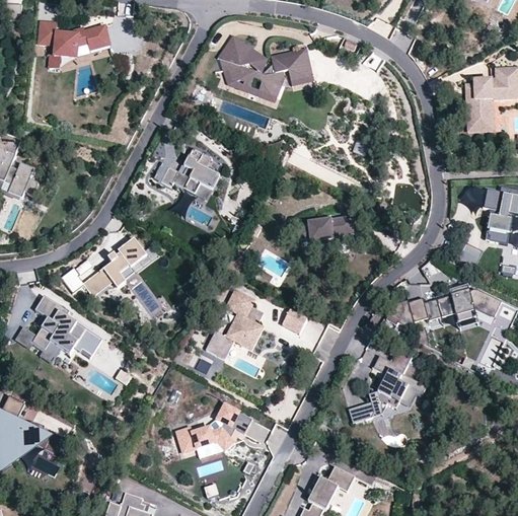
[(21,3),(5,3),(5,17),(21,18),(21,3)]
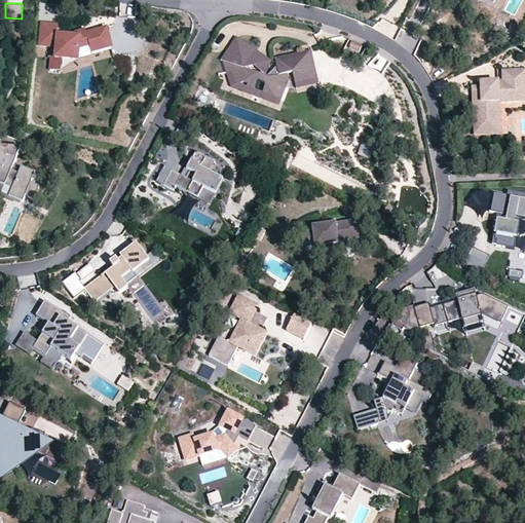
[(58,23),(41,21),(39,42),(55,44),(54,55),(62,57),(77,58),(79,45),(88,43),(90,49),(111,44),(106,26),(85,31),(86,33),(81,35),(75,34),(57,32),(58,23)]
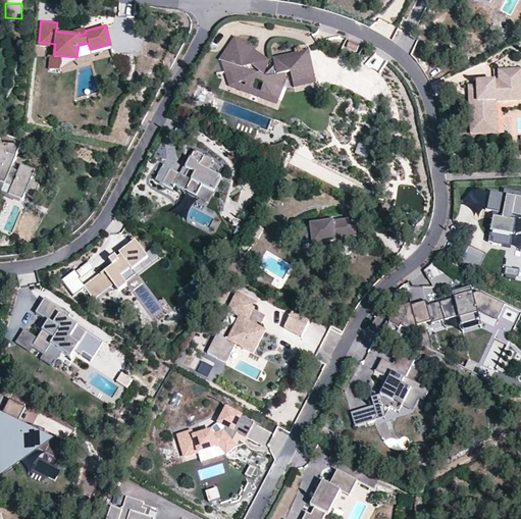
[(293,81),(314,75),(309,51),(273,60),(274,62),(269,67),(271,70),(265,74),(263,73),(257,71),(249,68),(247,67),(249,61),(245,60),(252,48),(253,47),(233,35),(218,57),(235,63),(235,67),(230,67),(232,80),(238,81),(241,80),(246,82),(245,84),(252,87),(256,78),(261,80),(262,83),(259,90),(278,97),(282,84),(280,81),(285,76),(284,71),(291,69),(293,81)]
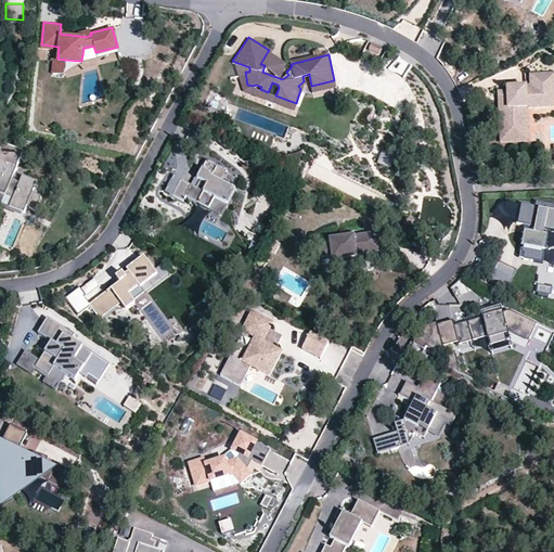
[(378,52),(381,46),(370,41),(368,47),(378,52)]
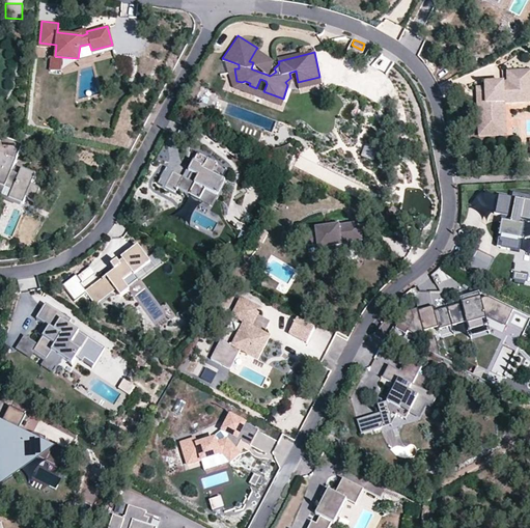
[(277,56),(278,61),(314,52),(313,48),(277,56)]
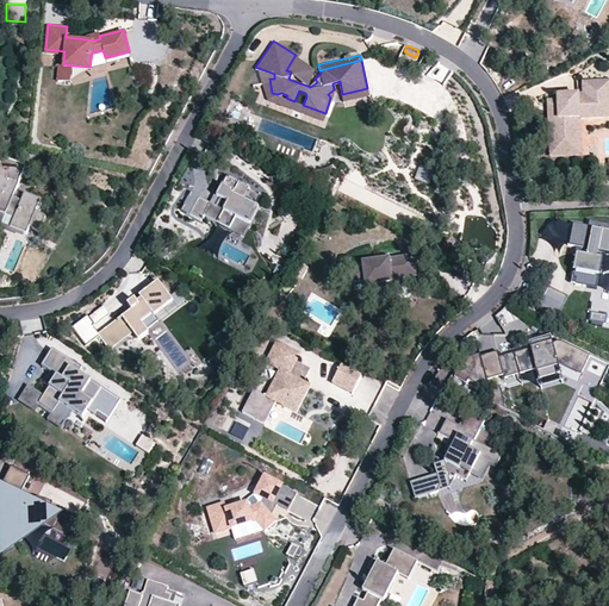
[(300,83),(308,86),(312,68),(294,56),(286,70),(291,72),(289,79),(291,80),(293,74),(302,81),(300,83)]
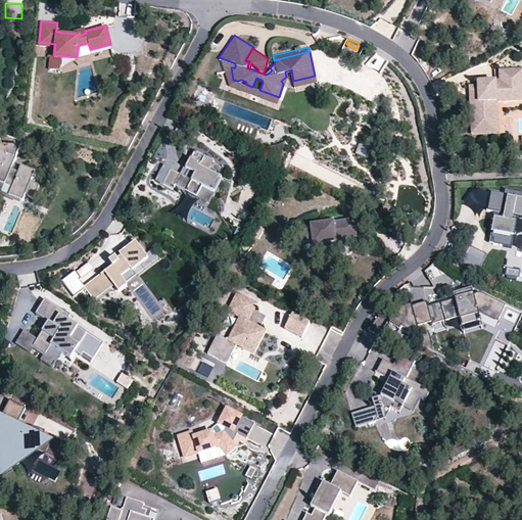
[(49,66),(60,67),(61,56),(54,55),(50,54),(49,66)]
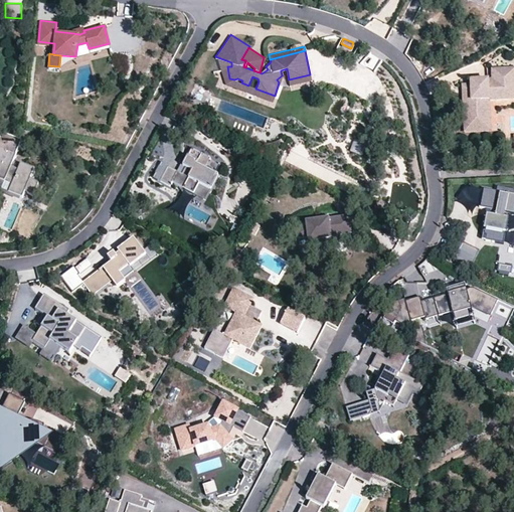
[(275,96),(255,89),(248,86),(241,82),(234,79),(229,78),(227,66),(231,66),(231,62),(215,56),(224,82),(273,101),(275,96)]
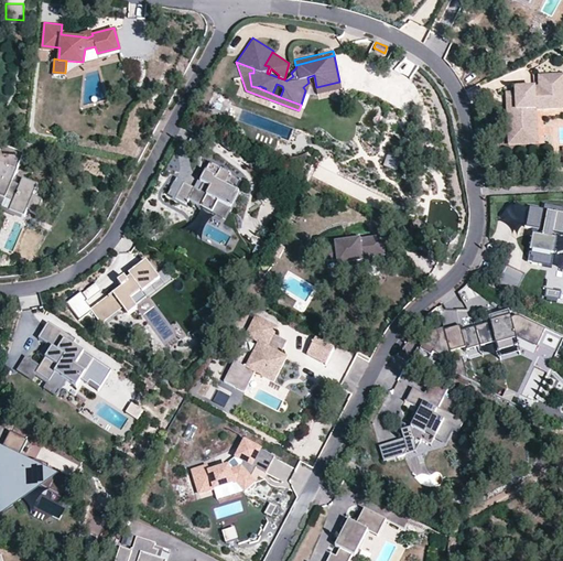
[(562,105),(562,72),(538,73),(539,84),(515,85),(515,90),(516,103),(506,103),(507,119),(516,119),(517,132),(536,131),(534,106),(562,105)]
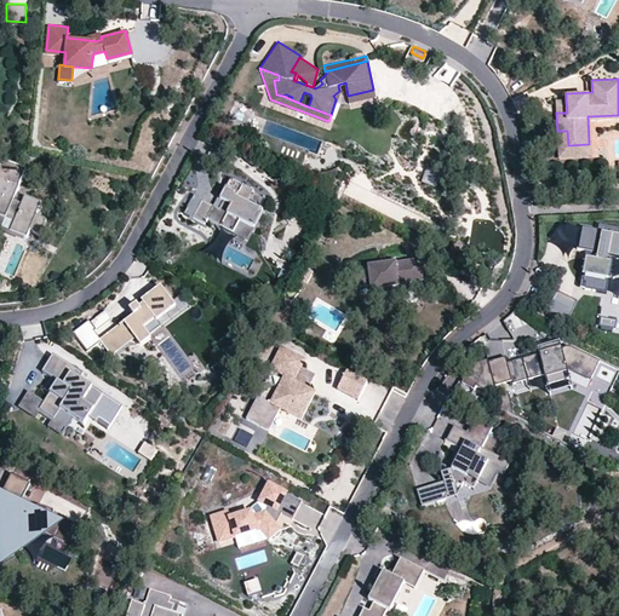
[(374,95),(373,90),(348,96),(349,102),(374,95)]
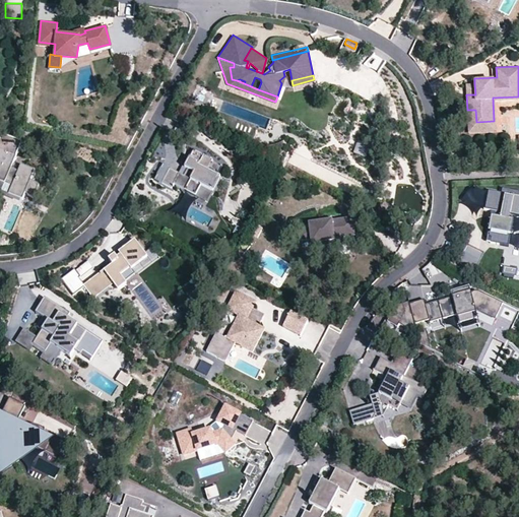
[(466,83),(466,94),(475,94),(474,83),(466,83)]
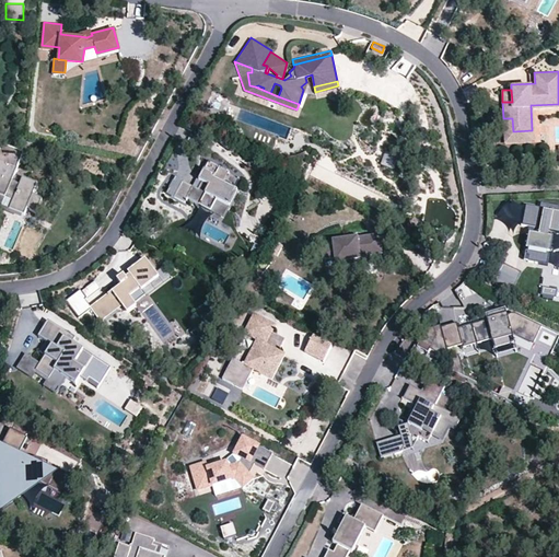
[(512,118),(503,118),(504,140),(533,139),(532,130),(513,131),(512,118)]
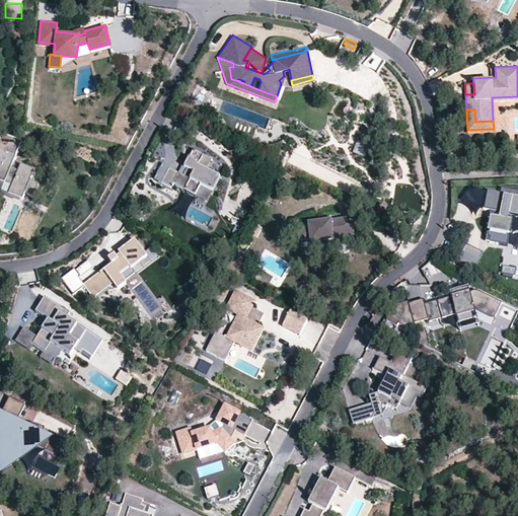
[(0,179),(4,181),(5,179),(12,185),(8,193),(20,198),(22,199),(24,193),(32,198),(39,185),(30,179),(34,169),(21,163),(17,170),(10,166),(21,141),(2,133),(0,136),(0,179)]
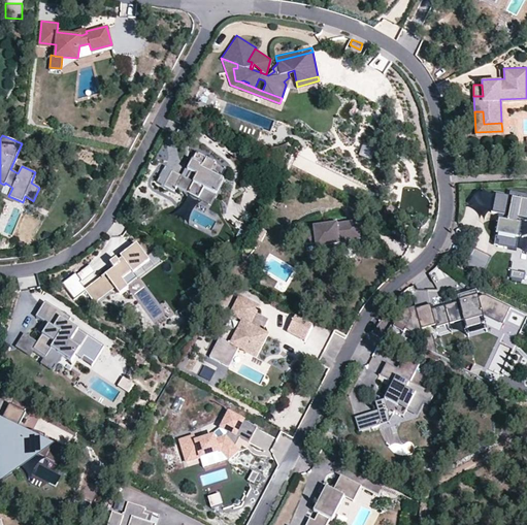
[(216,194),(223,178),(209,171),(208,170),(215,160),(197,150),(192,159),(187,167),(190,169),(186,175),(180,173),(171,168),(163,183),(173,189),(175,185),(188,192),(198,197),(203,187),(216,194)]
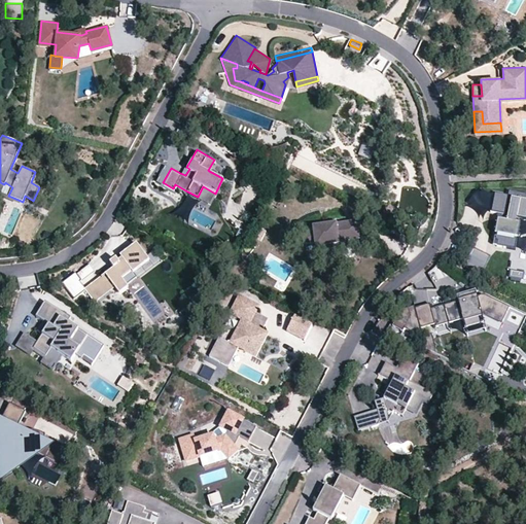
[(163,182),(171,168),(165,164),(155,179),(163,182)]
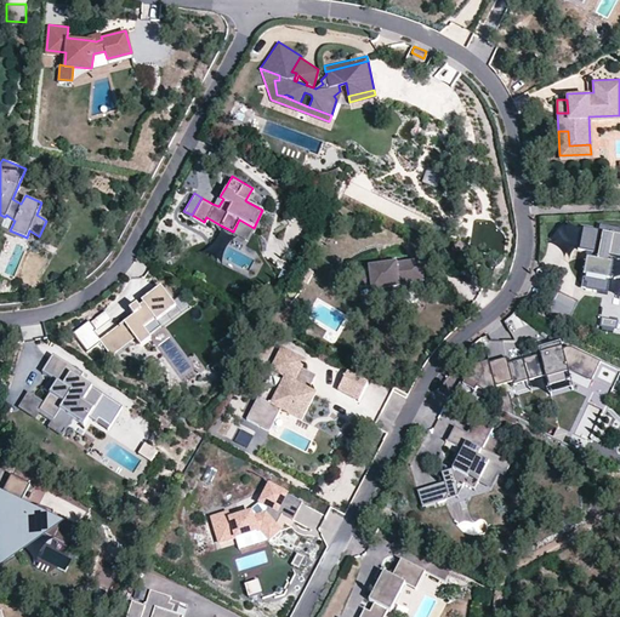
[(219,206),(223,199),(220,196),(217,195),(212,204),(219,206)]
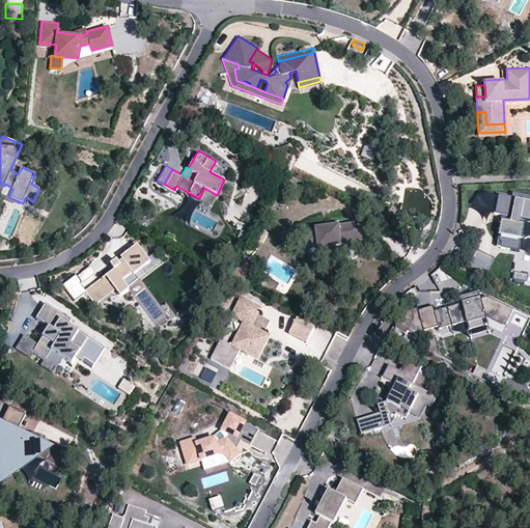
[(212,205),(226,181),(224,179),(217,195),(204,188),(199,198),(212,205)]
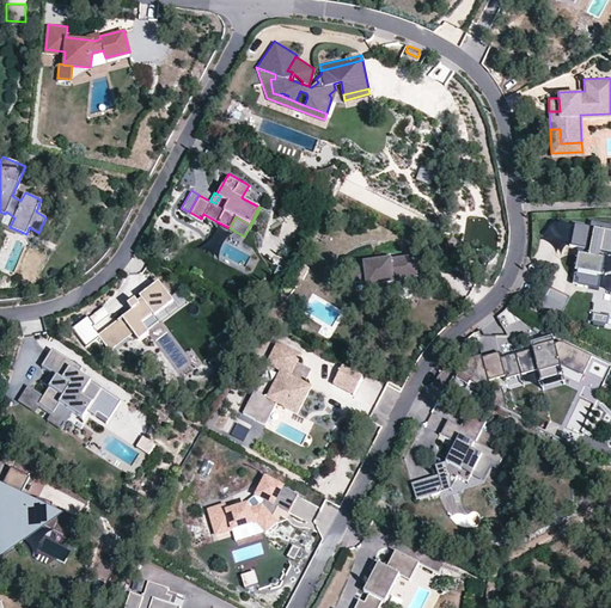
[(0,226),(23,237),(24,233),(10,227),(14,217),(6,212),(5,214),(0,212),(0,226)]
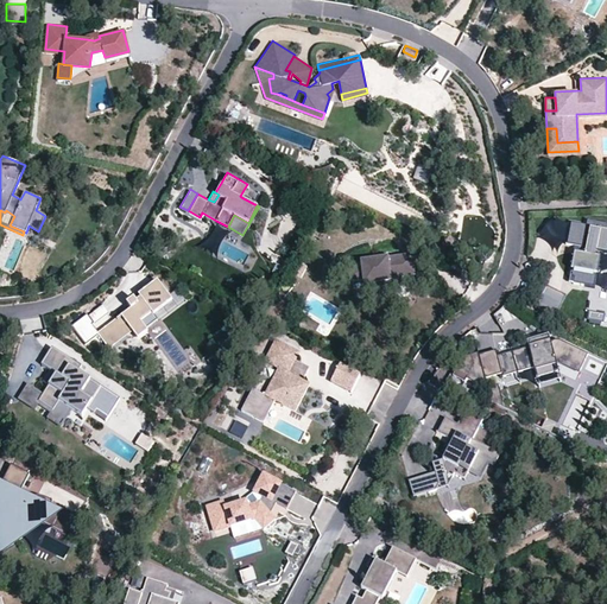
[(570,220),(567,241),(580,243),(582,245),(582,250),(579,249),(574,272),(573,279),(594,284),(600,254),(593,253),(594,247),(606,248),(606,222),(587,217),(586,223),(570,220)]
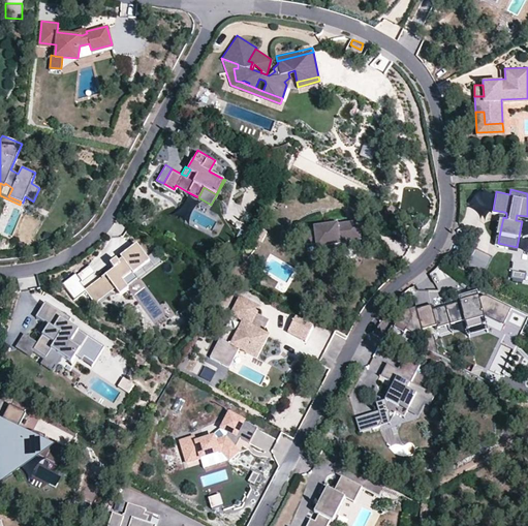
[(482,198),(494,198),(494,190),(482,190),(482,198)]
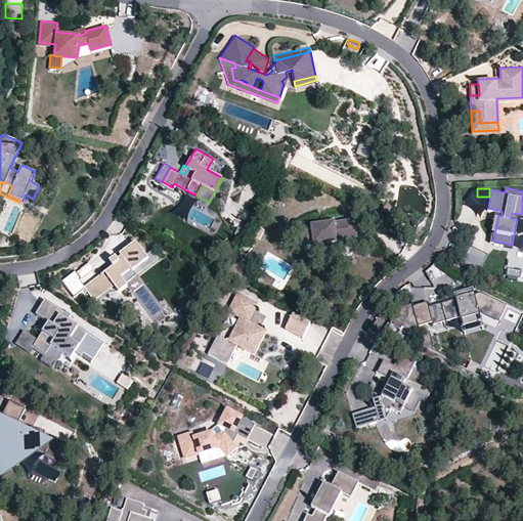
[(301,230),(302,240),(313,237),(313,243),(324,242),(324,246),(337,245),(336,237),(346,236),(356,235),(354,219),(333,221),(322,223),(311,224),(312,228),(301,230)]
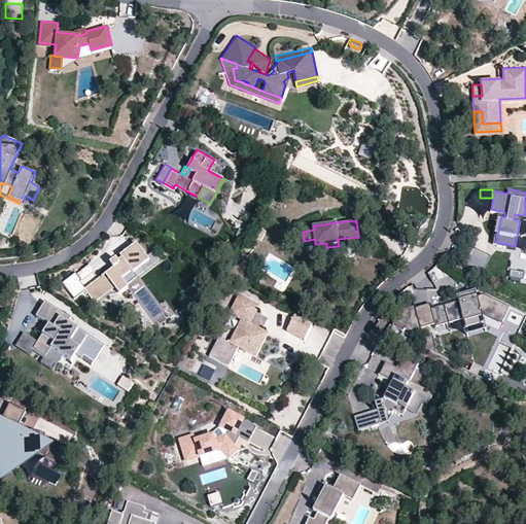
[(245,231),(239,226),(235,234),(241,238),(245,231)]
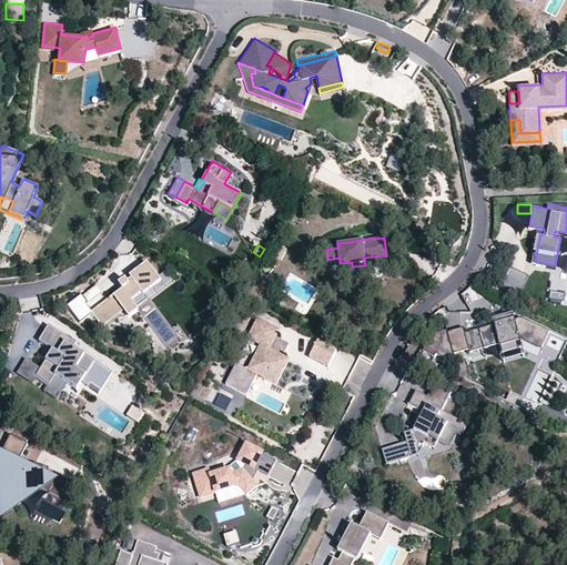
[(277,251),(283,254),(287,248),(281,244),(277,251)]
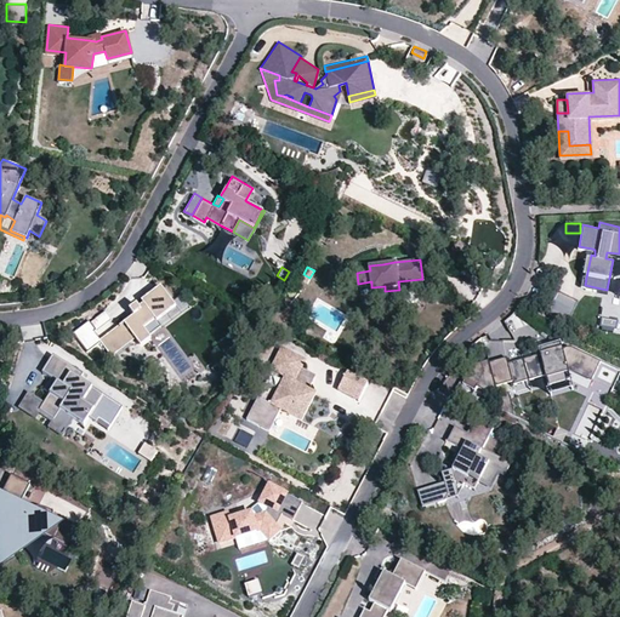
[(399,290),(399,292),(411,291),(410,280),(398,281),(399,290)]
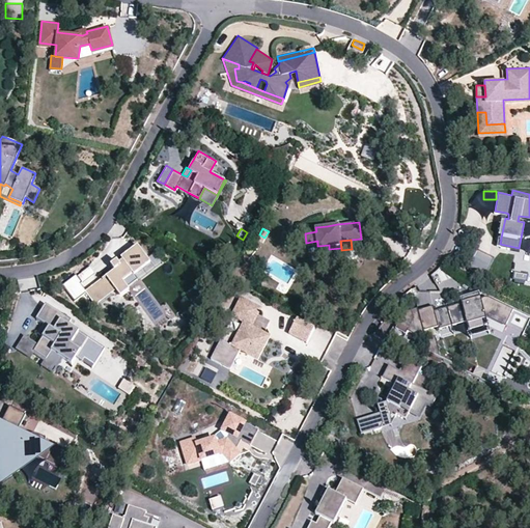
[(134,273),(150,260),(137,243),(129,250),(120,255),(122,258),(118,260),(116,258),(110,264),(114,268),(106,274),(105,273),(85,287),(81,281),(82,280),(77,273),(76,272),(62,283),(73,298),(85,288),(94,301),(114,286),(113,285),(122,278),(128,284),(137,277),(134,273)]
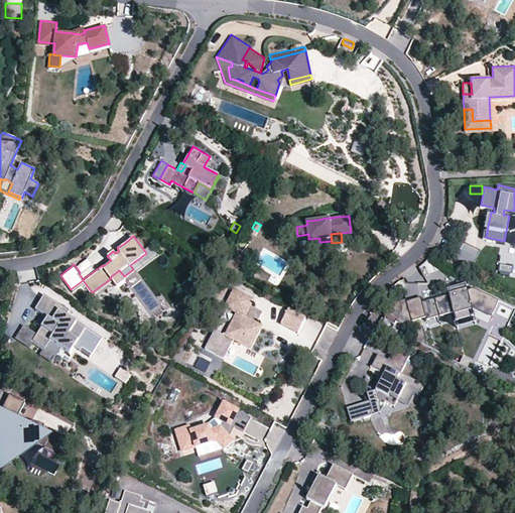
[(471,268),(480,249),(464,242),(455,261),(471,268)]
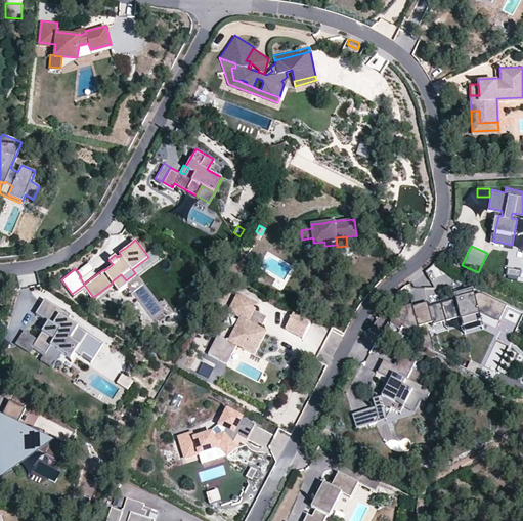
[(76,269),(81,276),(93,267),(88,259),(76,269)]
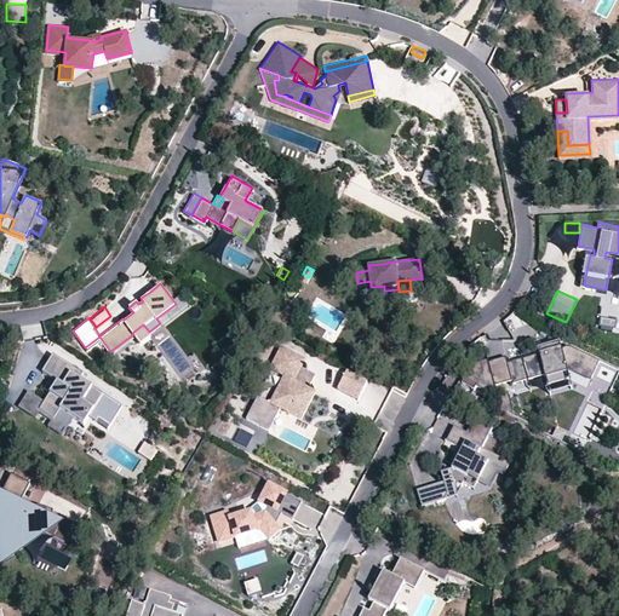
[(141,343),(150,334),(149,332),(143,324),(132,333),(133,334),(141,343)]
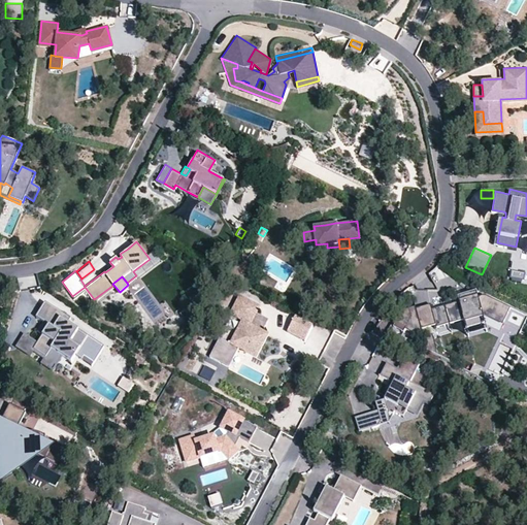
[(425,287),(410,291),(416,306),(429,302),(425,287)]
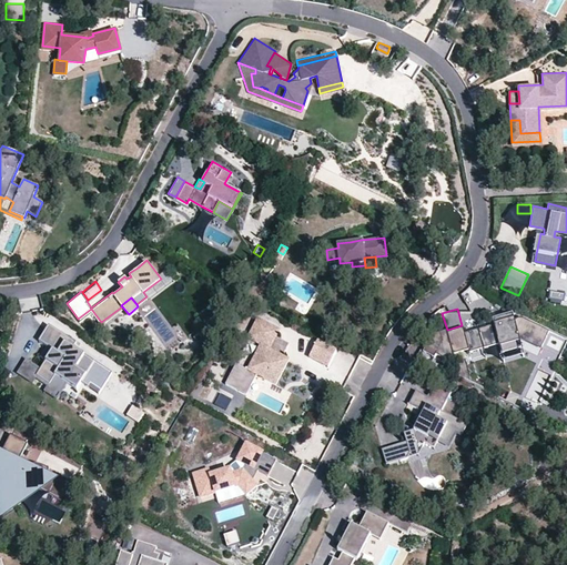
[(490,323),(464,331),(468,346),(469,349),(496,342),(498,351),(519,344),(517,335),(538,346),(536,351),(554,360),(565,338),(548,329),(547,330),(519,316),(513,318),(510,312),(489,318),(490,323)]
